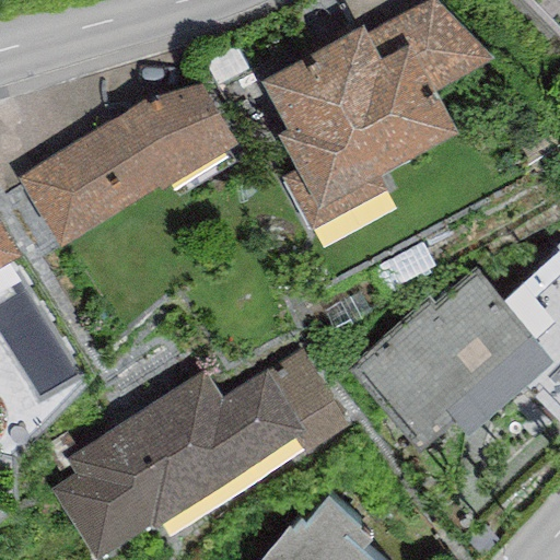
[(559,0),(520,0),(559,41),(559,0)]
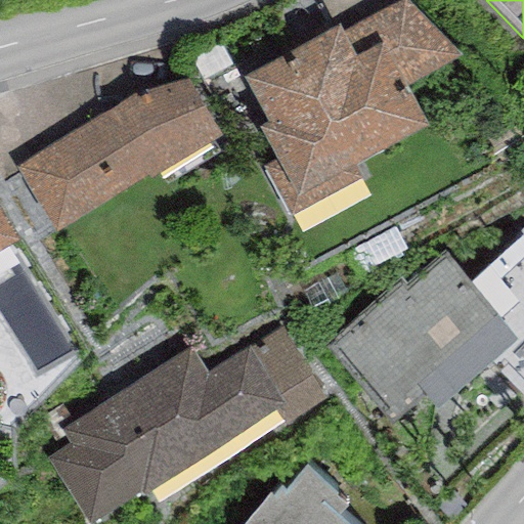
[(392,17),(273,93),(345,204),(464,128),(392,17)]
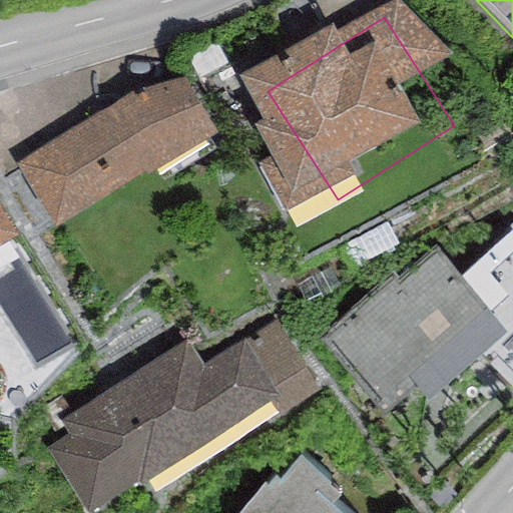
[(196,69),(42,156),(77,219),(232,132),(196,69)]
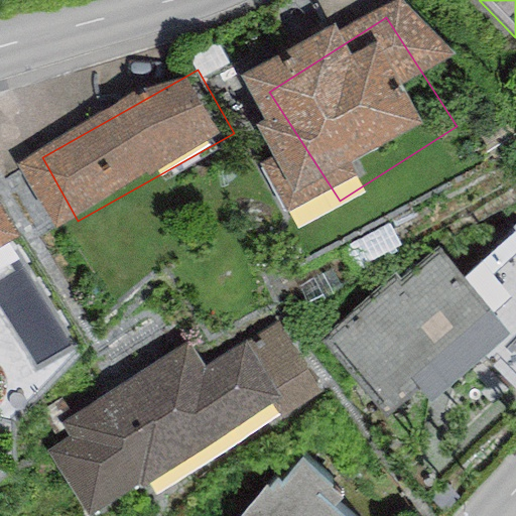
[(0,209),(0,246),(16,237),(0,209)]
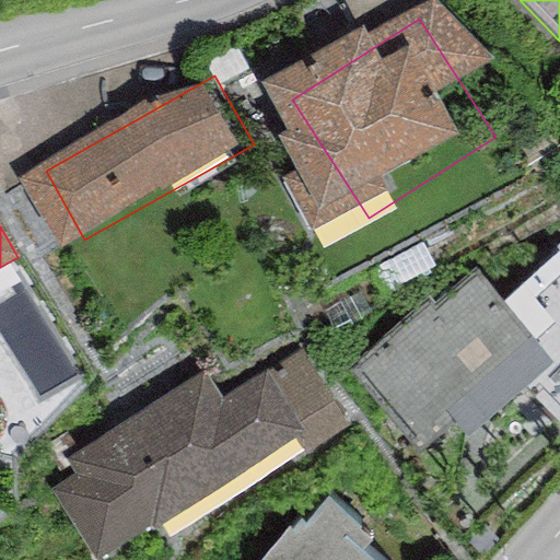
[(349,373),(420,450),(453,419),(469,436),(524,385),(559,422),(559,245),(502,300),(474,269),(434,306),(428,300),(349,373)]
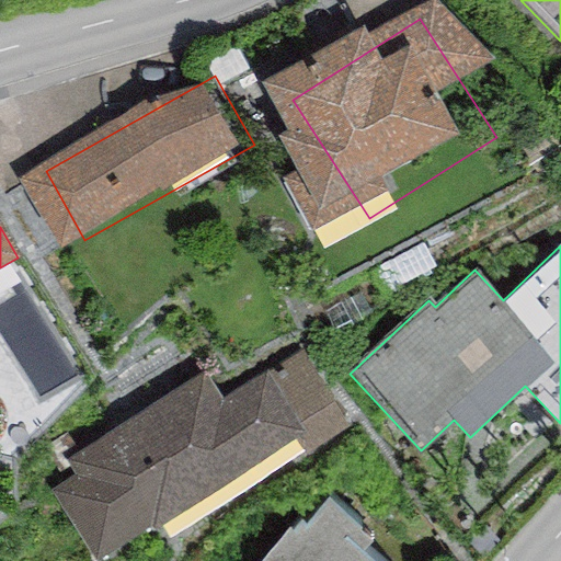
[(313,332),(61,476),(110,560),(123,560),(365,423),(313,332)]
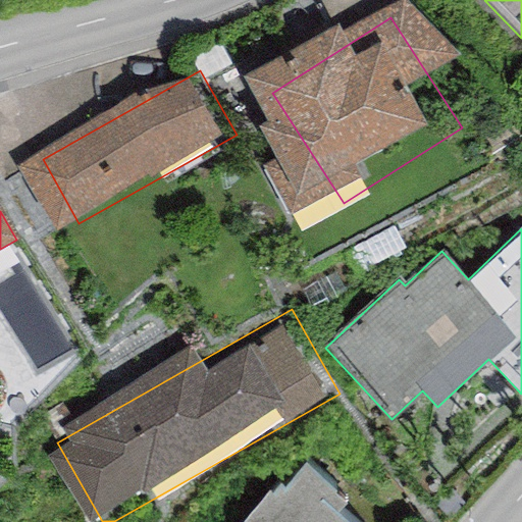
[(335,489),(304,463),(282,487),(277,483),(270,492),(267,490),(241,521),(242,521),(347,521),(336,513),(346,503),(333,492),(335,489)]
